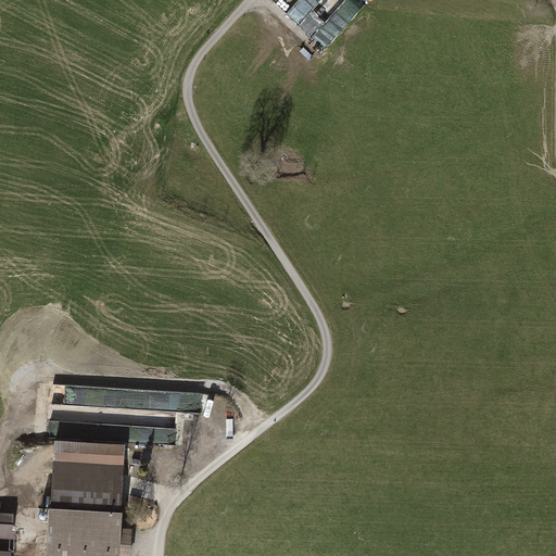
[(277,0),(299,24),(325,0),(277,0)]
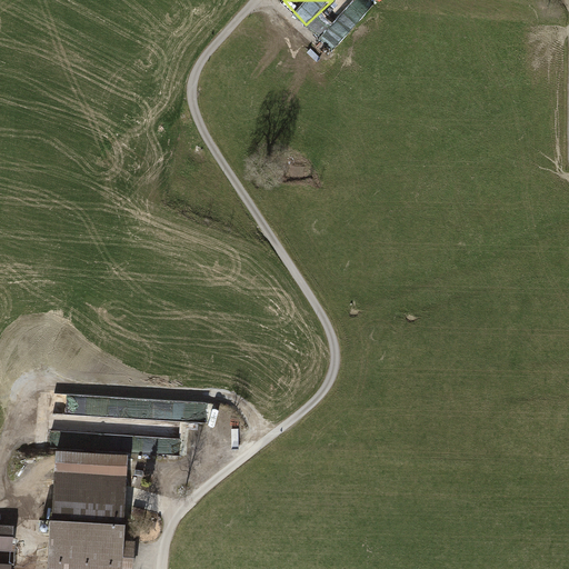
[(335,49),(376,2),(372,0),(332,0),(309,27),(335,49)]
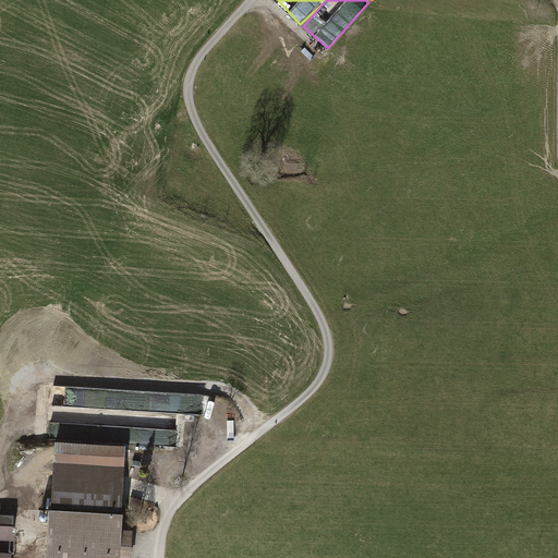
[(182,395),(181,411),(201,412),(202,396),(182,395)]
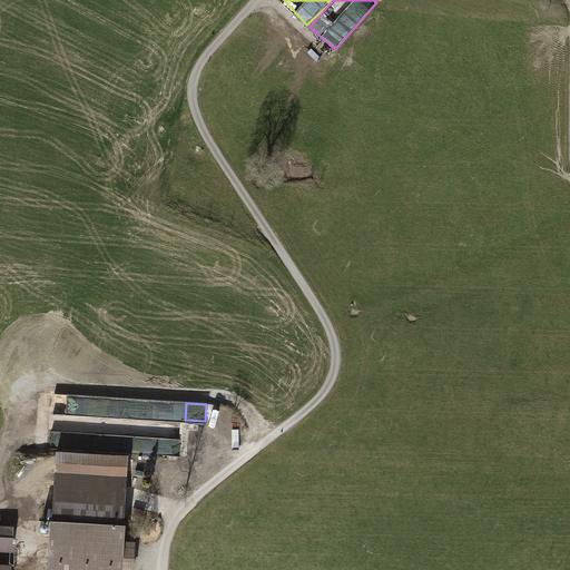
[(129,455),(56,452),(53,495),(52,519),(126,523),(127,498),(129,455)]
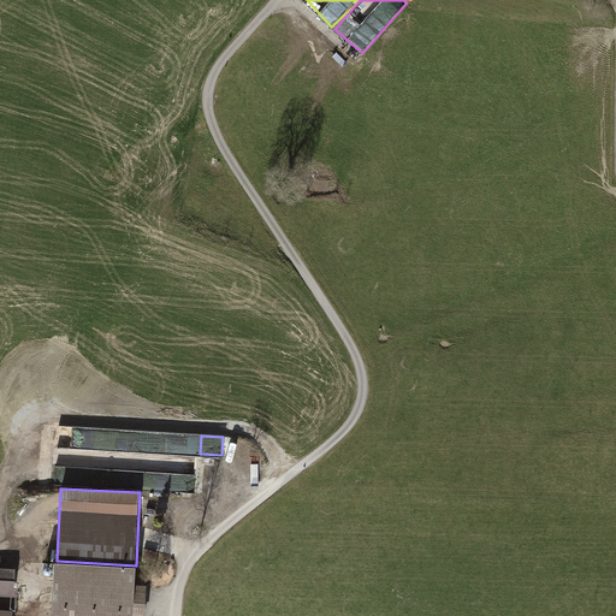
[(53,614),(77,615),(78,581),(114,584),(135,585),(136,566),(57,561),(53,614)]
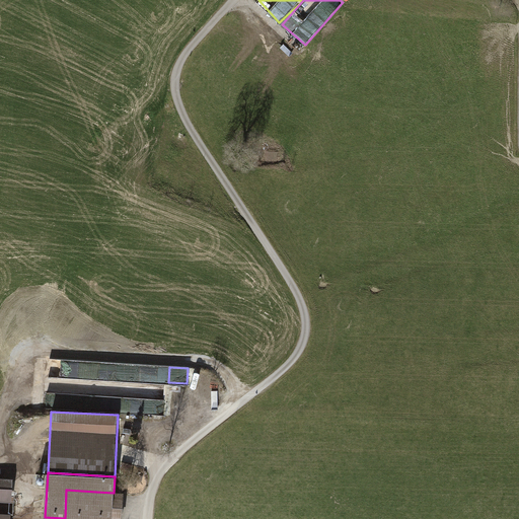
[(12,479),(0,477),(0,502),(11,503),(12,479)]
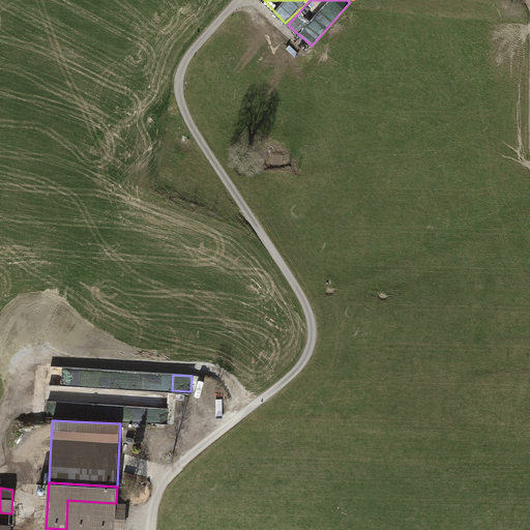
[(66,529),(77,529),(96,529),(98,502),(67,500),(66,529)]
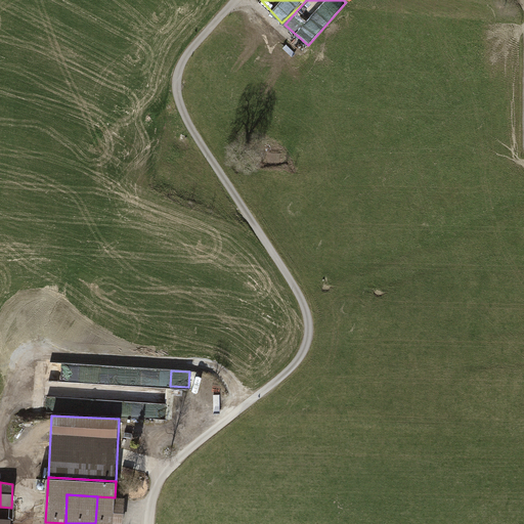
[(115,497),(97,496),(95,523),(123,523),(125,497),(115,497)]
